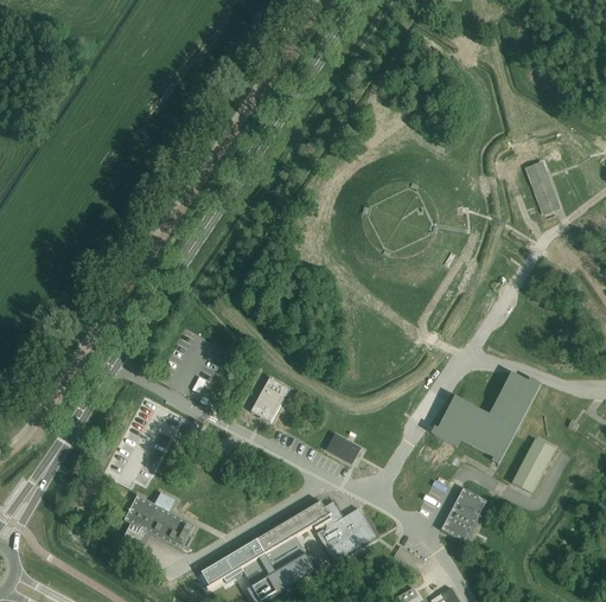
[(546,212),(561,206),(544,160),(529,166),(546,212)]
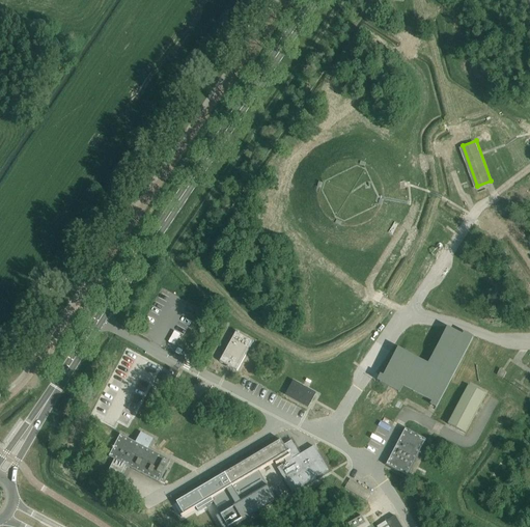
[(402,383),(431,398),(429,401),(436,405),(473,334),(464,330),(462,333),(447,325),(427,361),(397,345),(383,373),(380,371),(377,378),(398,389),(402,383)]
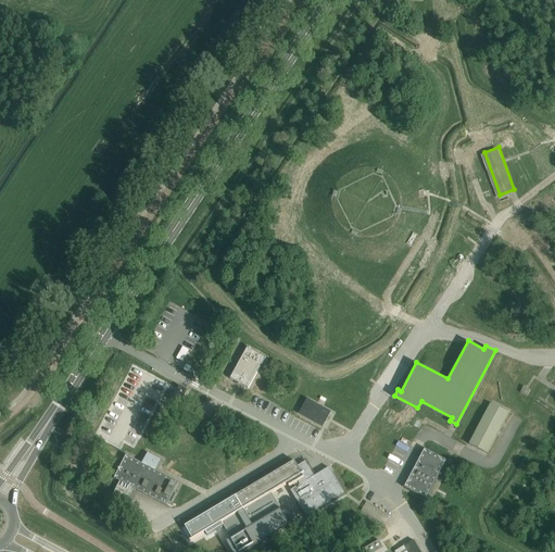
[(248,386),(265,354),(247,345),(229,376),(248,386)]
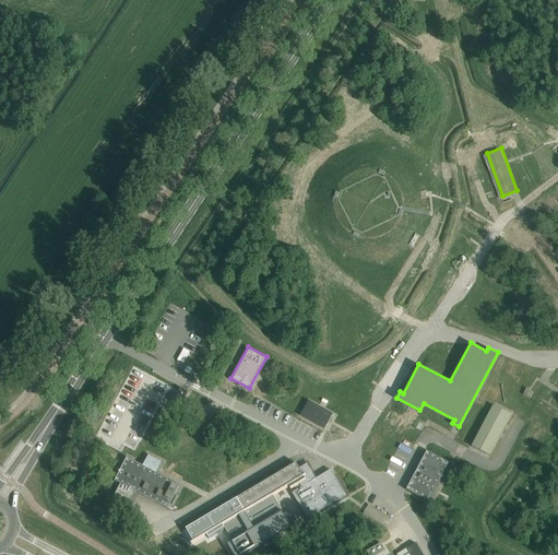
[(179,385),(173,396),(181,400),(188,390),(179,385)]
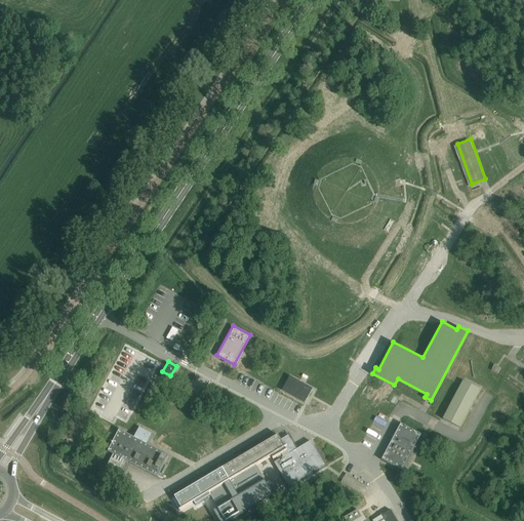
[(289,374),(282,388),(304,400),(311,386),(289,374)]
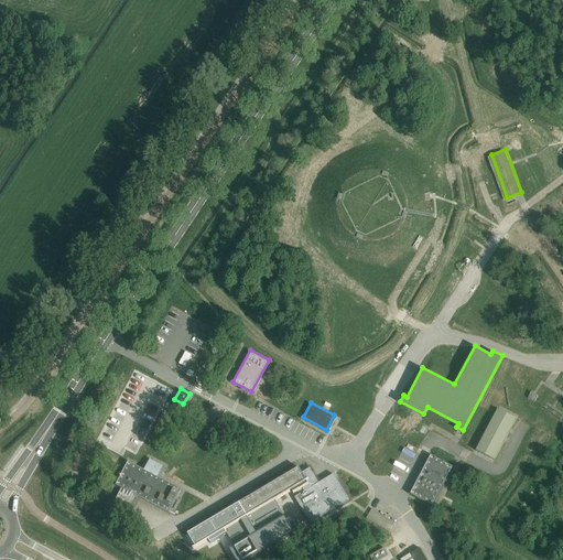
[(475,448),(494,456),(516,416),(497,406),(475,448)]
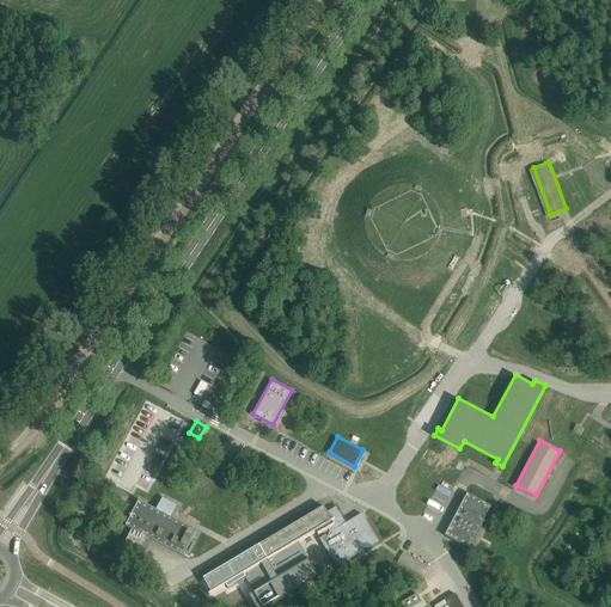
[(490,503),(466,490),(444,533),(469,546),(490,503)]
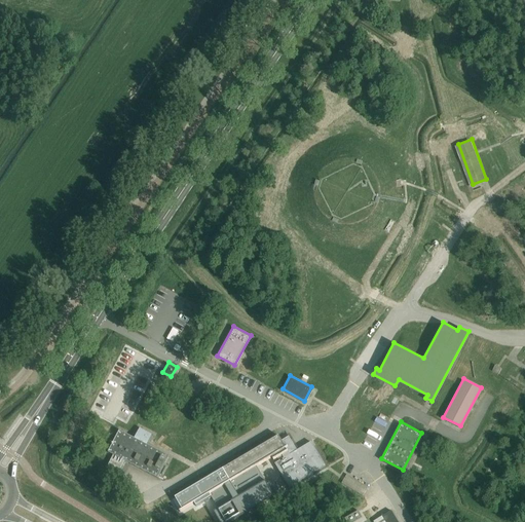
[(157,475),(169,453),(146,442),(151,432),(139,425),(134,436),(119,427),(108,450),(113,452),(124,458),(157,475)]
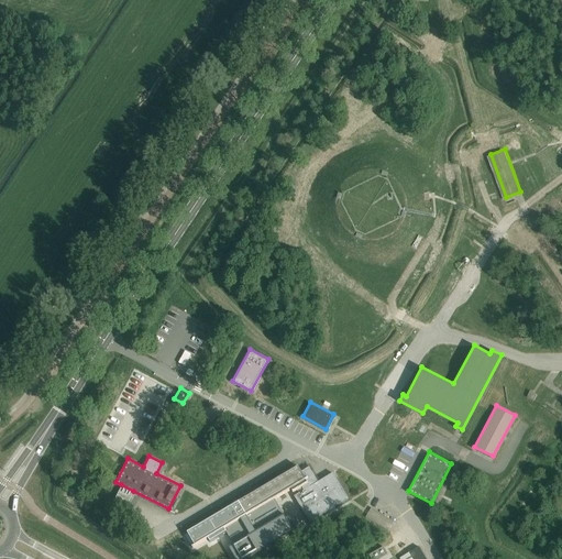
[(235,501),(187,530),(195,543),(191,545),(207,536),(209,539),(226,529),(233,541),(228,545),(235,558),(242,558),(293,528),(274,496),(279,493),(290,486),(293,489),(291,489),(293,490),(301,484),(304,488),(293,494),(300,506),(301,507),(308,519),(344,499),(348,496),(344,491),(338,480),(332,471),(318,480),(317,480),(311,469),(308,464),(306,466),(305,467),(300,469),(300,468),(298,463),(297,463),(238,500),(235,501)]
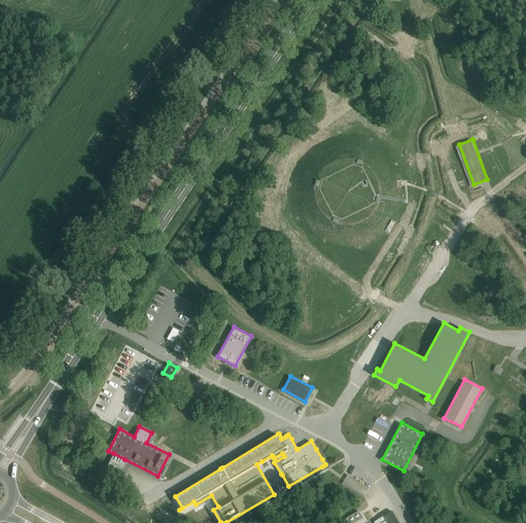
[(113,453),(107,463),(119,469),(125,459),(113,453)]
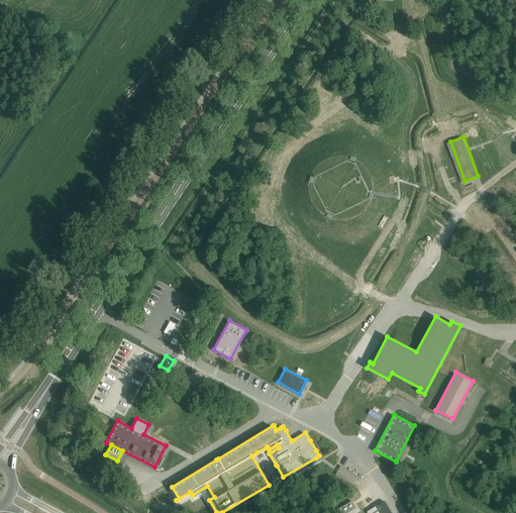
[(341,464),(335,473),(356,486),(362,477),(341,464)]
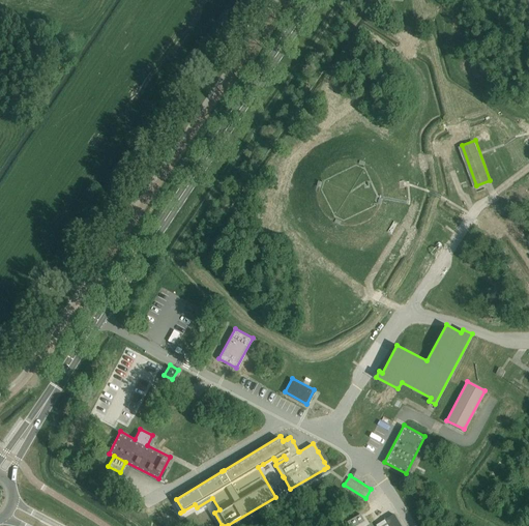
[(376,522),(378,525),(402,525),(393,512),(376,522)]
